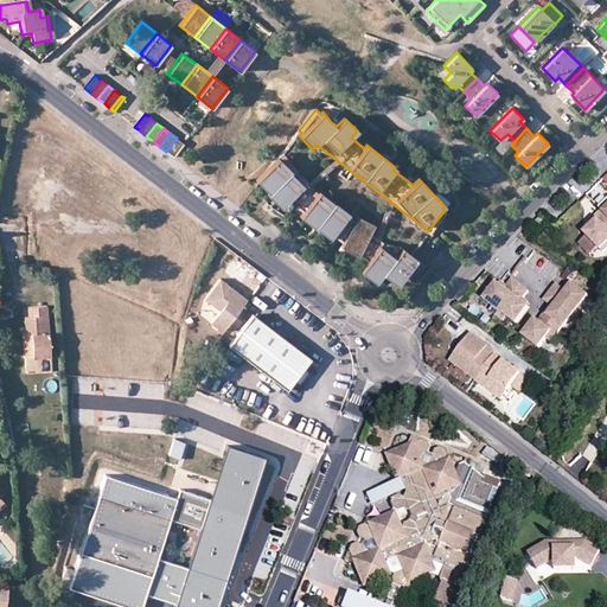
[(166,152),(173,158),(184,144),(177,138),(166,152)]
